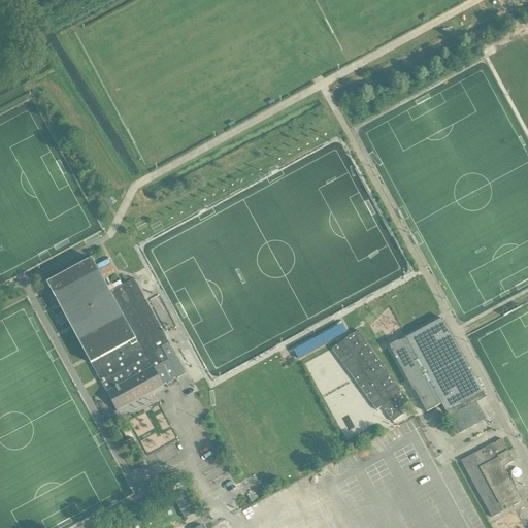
[(113,205),(107,197),(100,203),(106,211),(108,209),(111,207),(113,205)]
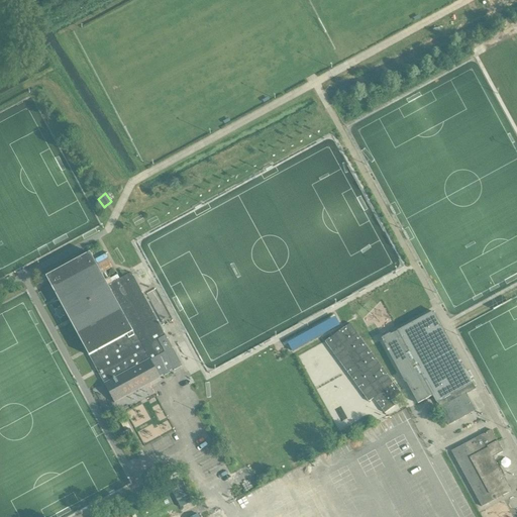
[(45,277),(85,349),(114,404),(160,379),(160,378),(164,375),(165,376),(170,373),(170,372),(173,370),(174,371),(182,367),(130,273),(107,286),(90,253),(45,277)]
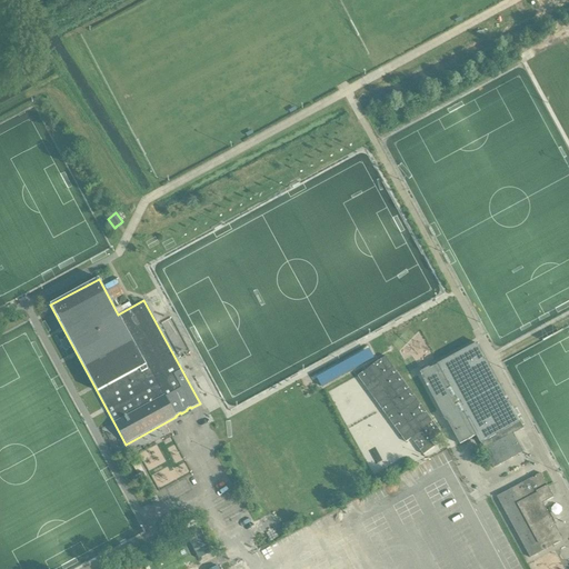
[(477,342),(437,365),(476,437),(493,469),(522,452),(512,435),(523,429),(477,342)]
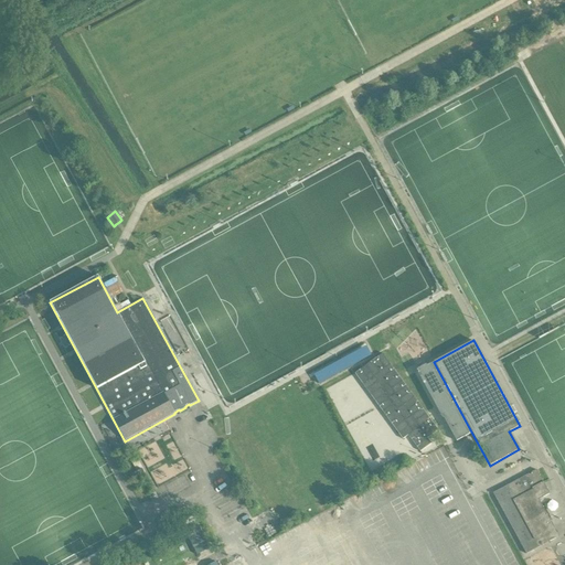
[(318,385),(371,356),(365,348),(313,376),(318,385)]
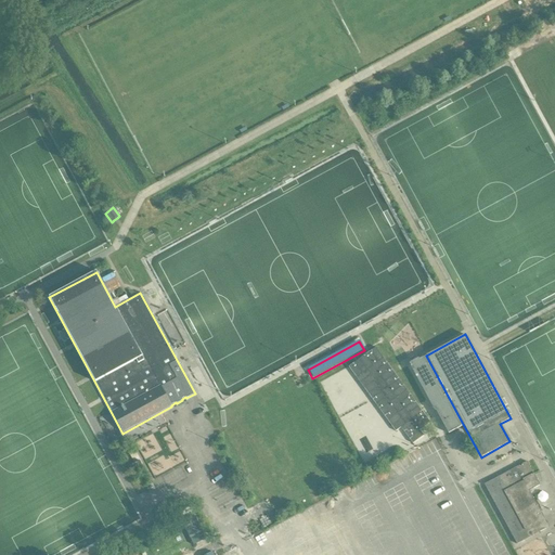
[(370,352),(348,368),(396,431),(401,428),(413,443),(424,436),(420,430),(430,423),(417,404),(375,347),(370,352)]
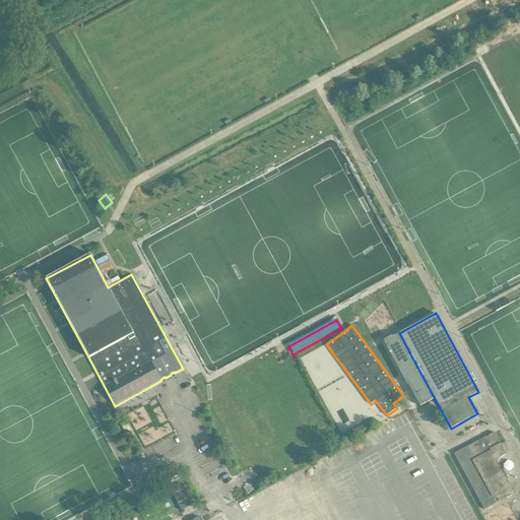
[(420,406),(435,399),(399,333),(385,341),(420,406)]
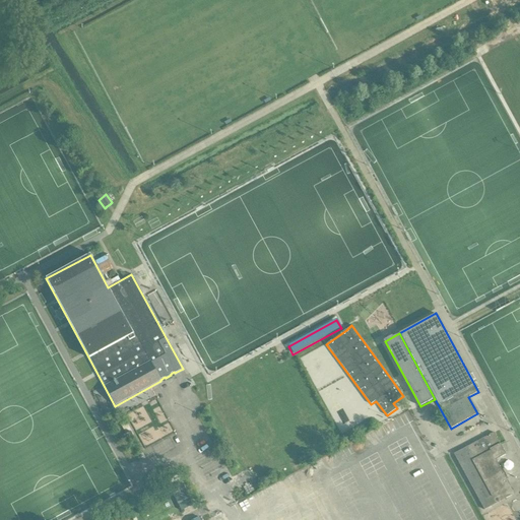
[(494,433),(454,454),(484,510),(501,501),(514,494),(496,460),(506,455),(494,433)]
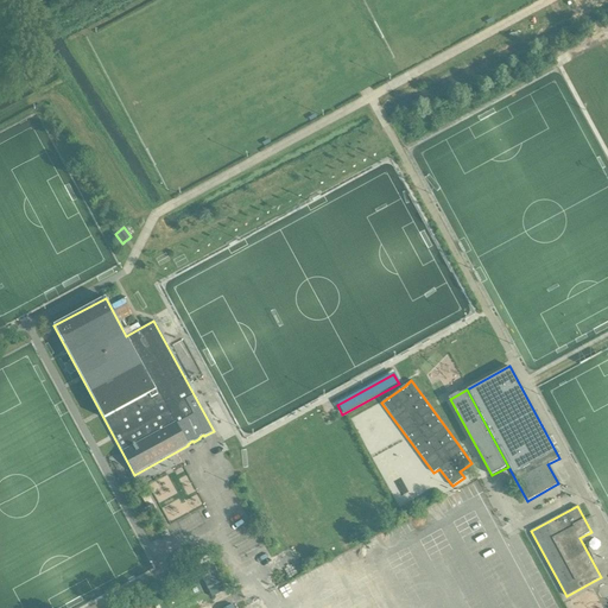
[(287,565),(283,568),(290,581),(295,578),(287,565)]
